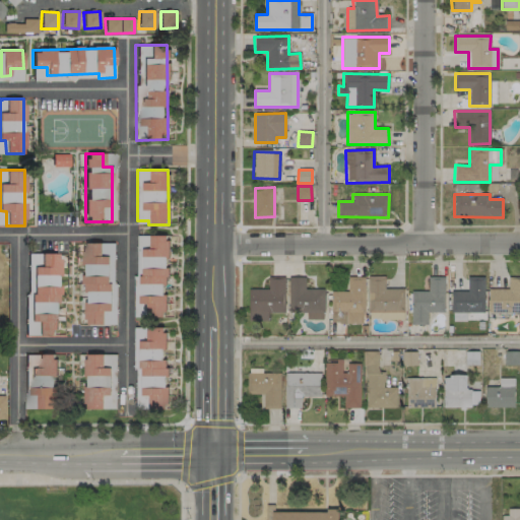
[(135,317),(166,318),(168,236),(138,236),(137,307),(135,307),(135,317)]
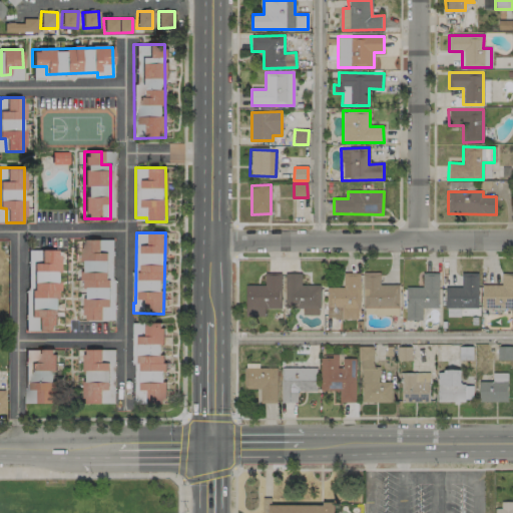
[(109,307),(108,253),(112,253),(112,239),(82,240),(84,321),(109,321),(108,312),(103,313),(103,307),(109,307)]
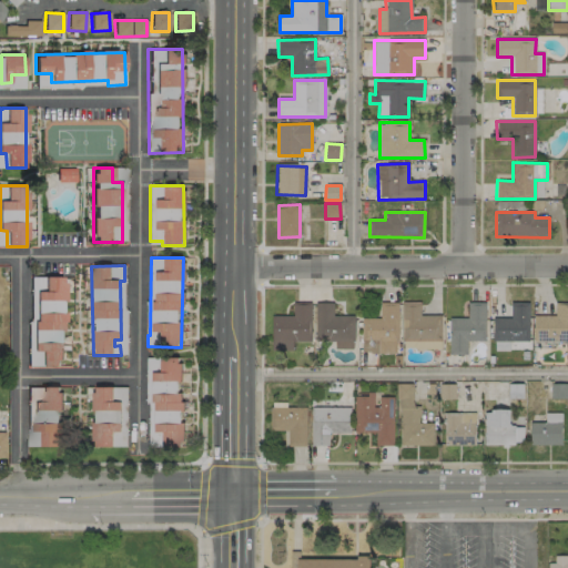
[(63,277),(31,276),(30,292),(33,292),(32,365),(62,366),(63,277)]
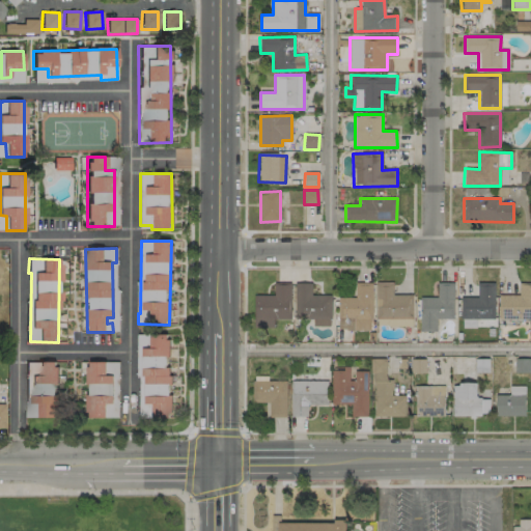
[(372,283),(356,282),(356,298),(338,298),(338,317),(371,317),(372,283)]
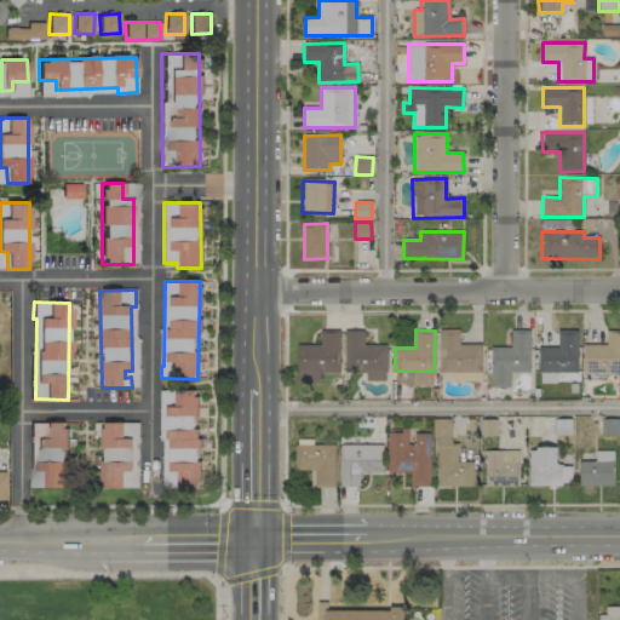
[(459,329),(438,331),(440,373),(482,373),(482,344),(459,345),(459,329)]
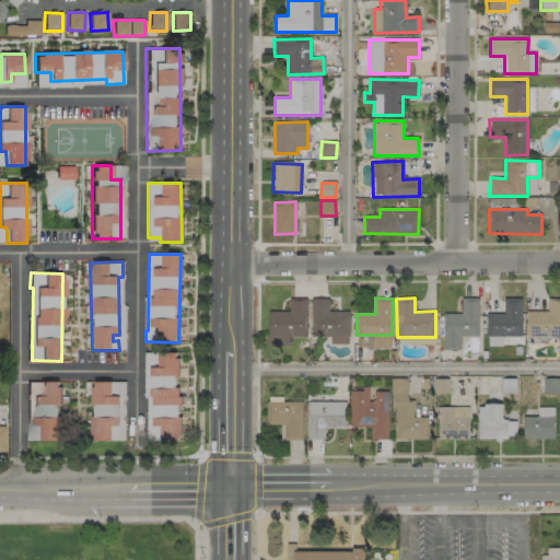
[(443,313),(443,350),(461,350),(461,336),(478,336),(479,298),(461,298),(461,314),(443,313)]
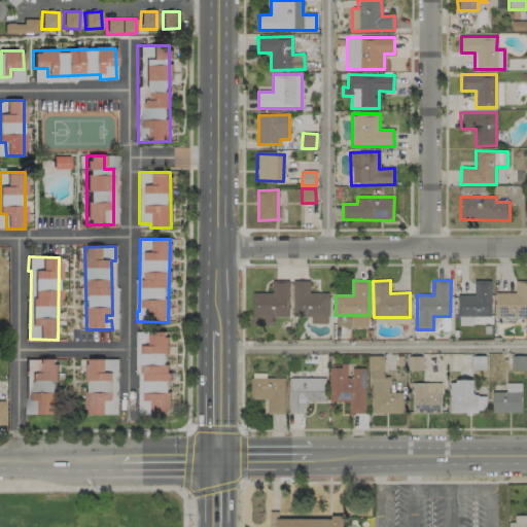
[(457,294),(457,316),(490,317),(491,281),(473,280),(473,294),(457,294)]
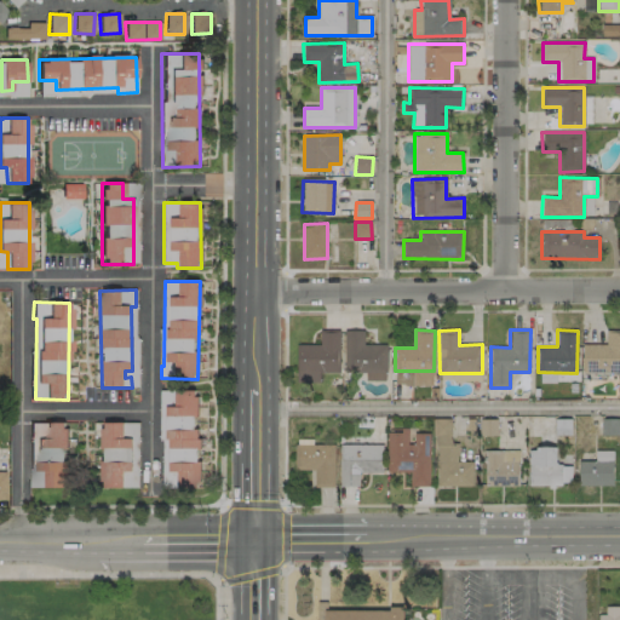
[(339,331),(320,331),(320,344),(296,345),(297,383),(320,383),(320,373),(339,373),(339,331)]
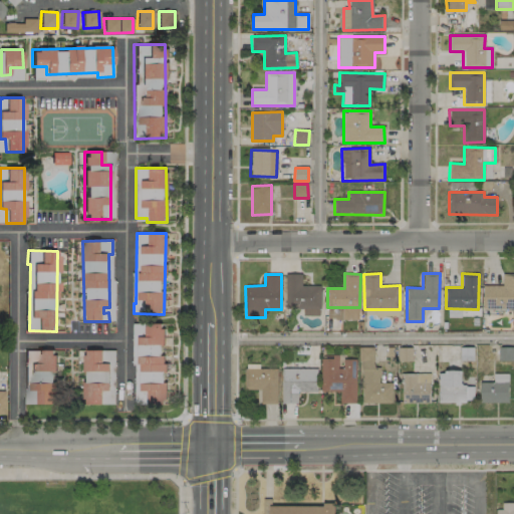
[(320,316),(320,285),(301,285),(301,274),(286,274),(285,308),(302,309),(302,315),(320,316)]
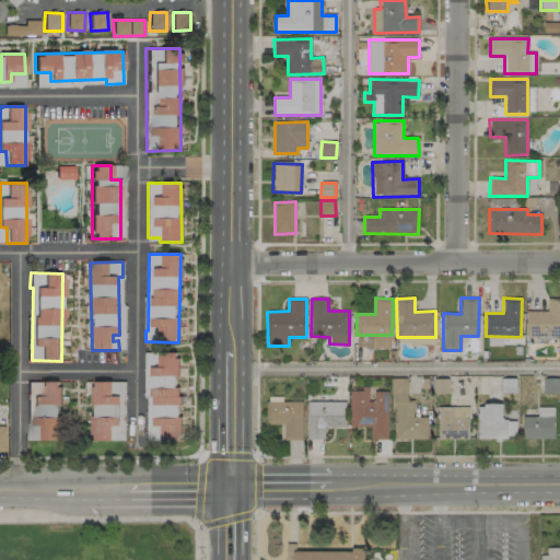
[(527,311),(526,336),(559,336),(559,299),(547,299),(547,312),(527,311)]
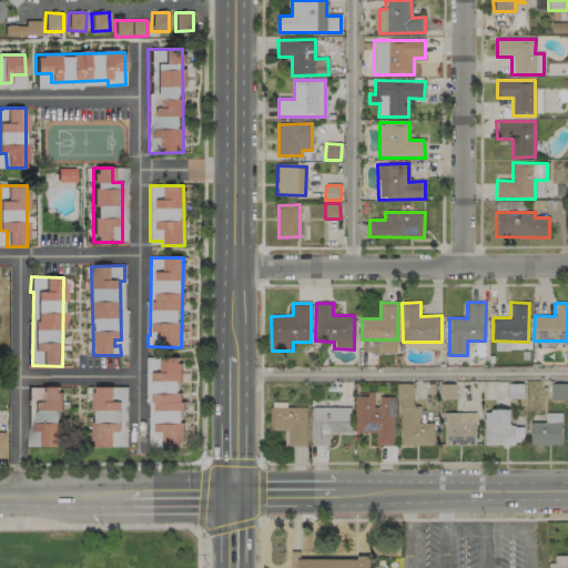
[(182,447),(181,357),(148,357),(149,433),(163,432),(163,447),(182,447)]
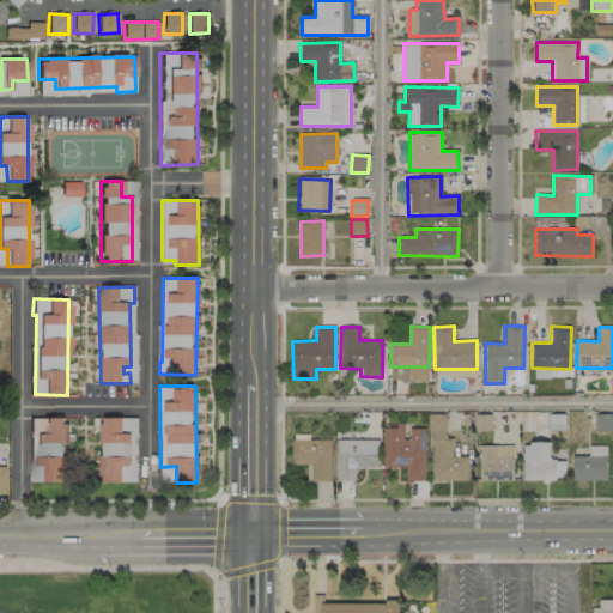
[(432,481),(468,480),(467,456),(453,457),(451,438),(445,439),(445,414),(430,414),(432,481)]
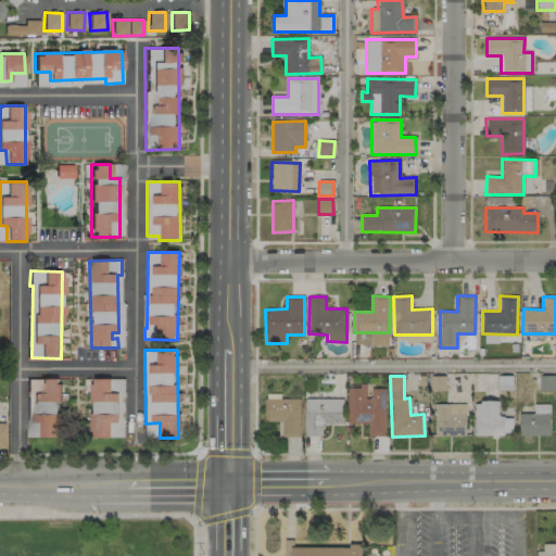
[(121,379),(91,379),(91,437),(111,437),(111,422),(119,424),(121,379)]
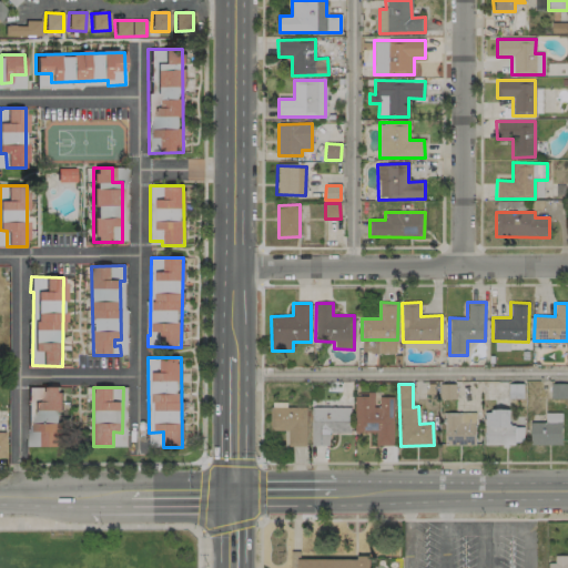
[(355,433),(375,433),(376,446),(394,446),(394,397),(375,397),(375,395),(355,395),(355,433)]
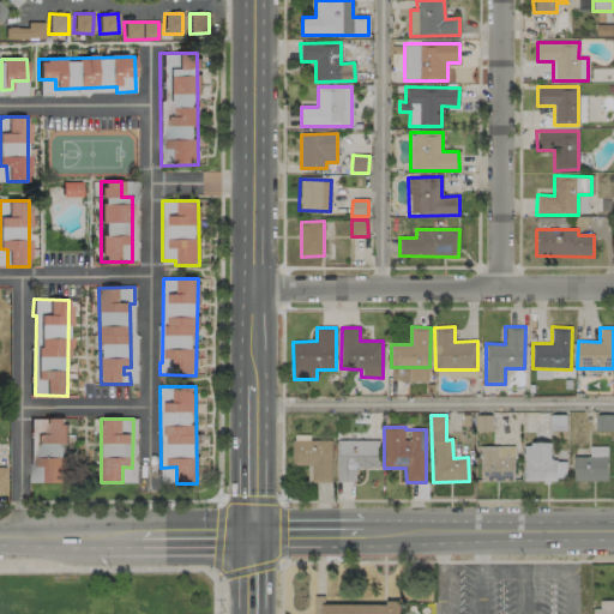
[(312,465),(311,482),(331,482),(332,441),(292,440),(292,465),(312,465)]
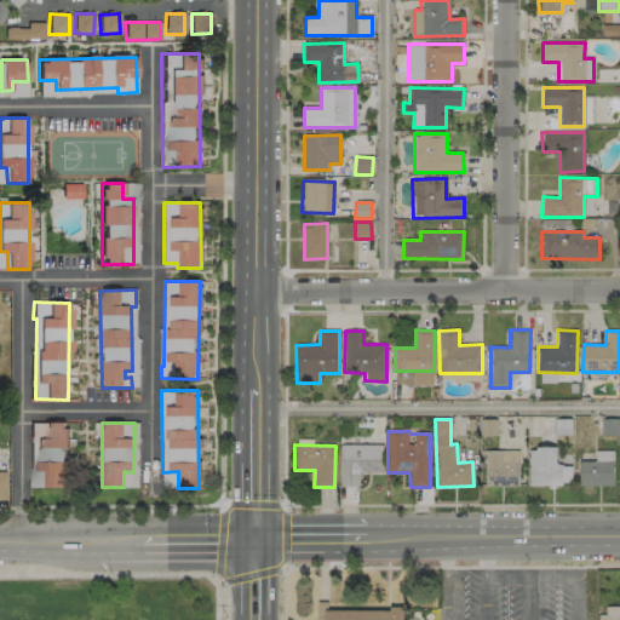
[(382,446),(340,445),(339,486),(359,486),(360,474),(382,474),(382,446)]
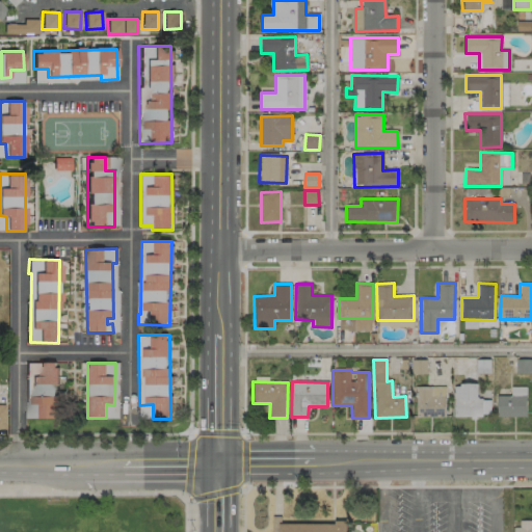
[(453,384),(454,417),(490,417),(489,399),(478,399),(477,384),(453,384)]
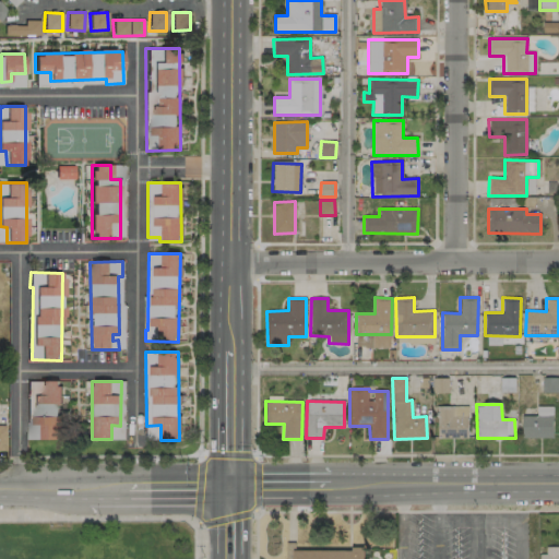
[(467,438),(468,406),(438,406),(437,438),(467,438)]
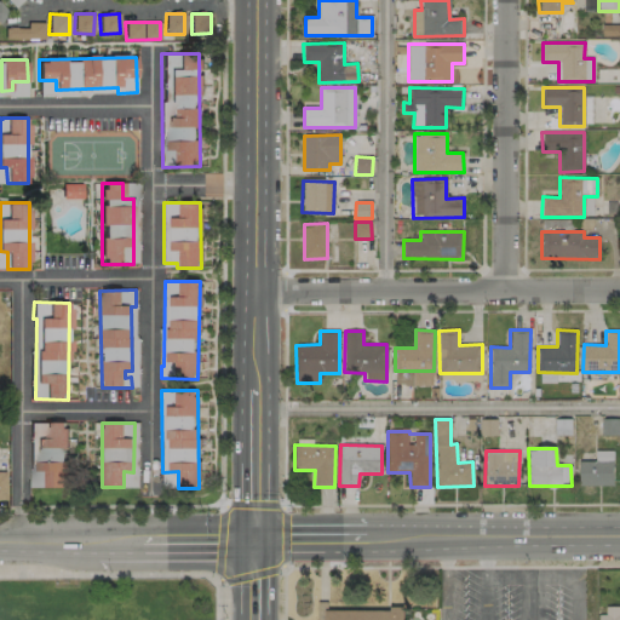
[(613,486),(613,451),(595,451),(595,461),(579,461),(579,486),(613,486)]
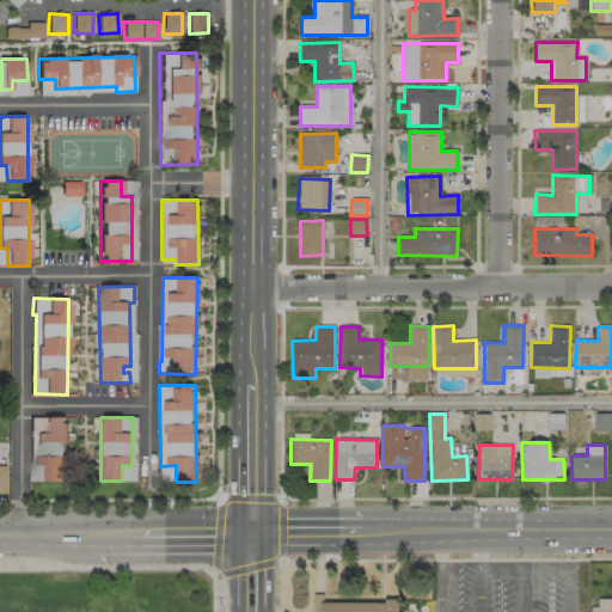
[(396,611),(397,600),(383,599),(381,606),(323,604),(324,593),(314,594),(312,611),(396,611)]
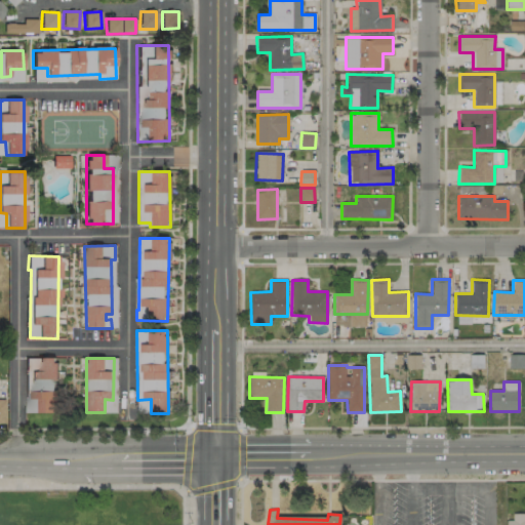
[(513,520),(507,521),(507,524),(524,524),(524,513),(512,514),(513,520)]
